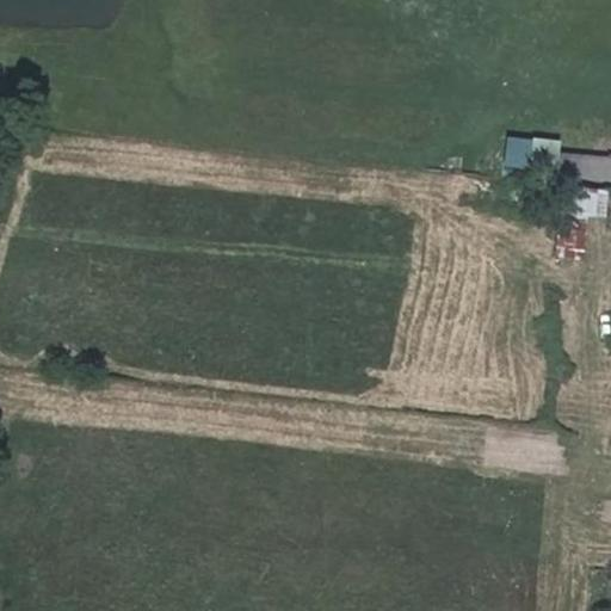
[(511,135),(508,162),(562,166),(565,139),(511,135)]
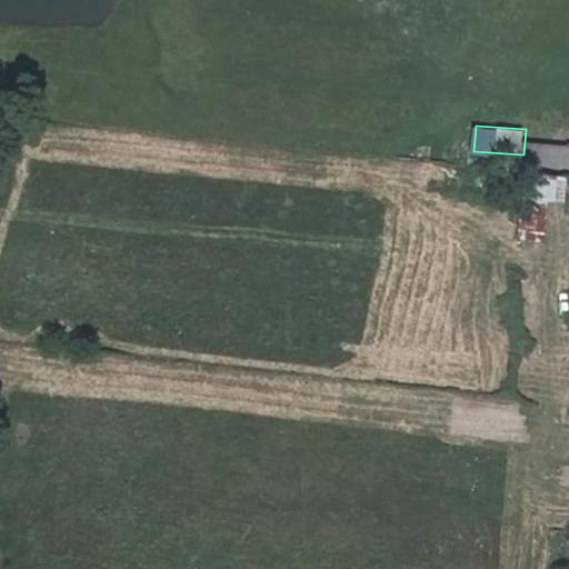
[(522,161),(568,165),(568,143),(525,140),(522,161)]
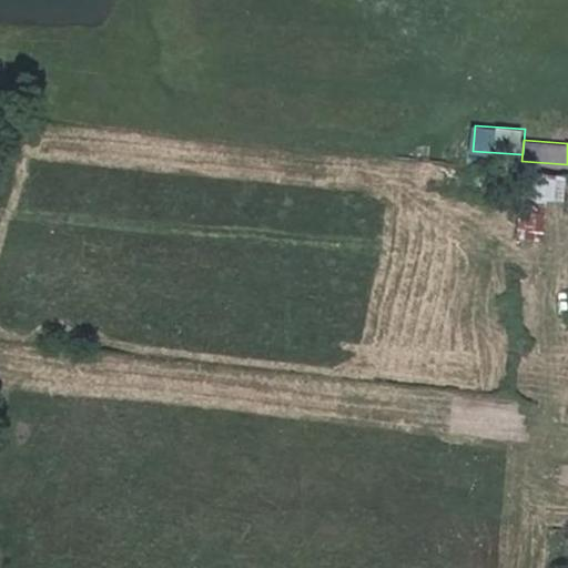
[(567,175),(548,173),(548,176),(546,203),(564,203),(567,175)]
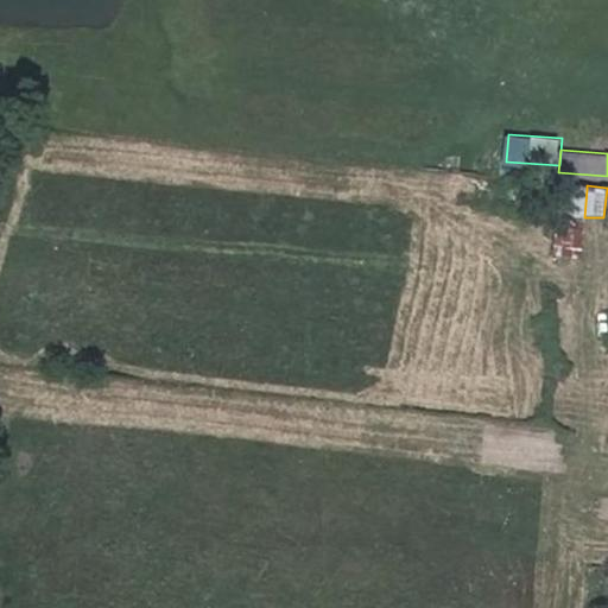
[(557,187),(555,214),(552,248),(583,251),(584,217),(587,189),(557,187)]
